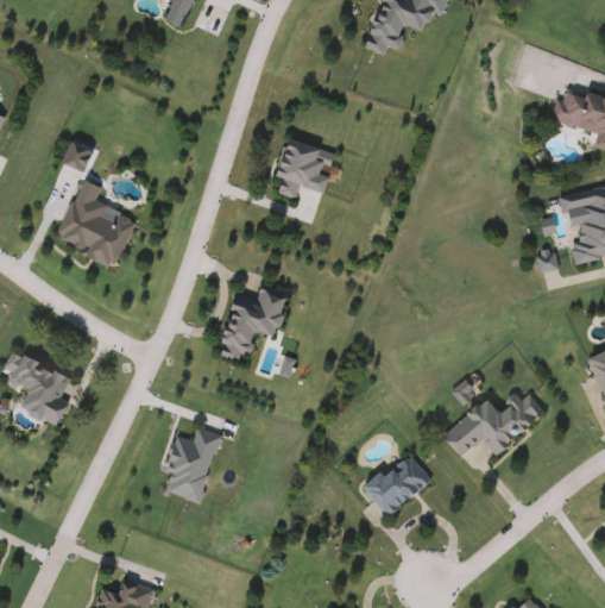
[(194,0),(183,26),(165,19),(174,0),(194,0)]
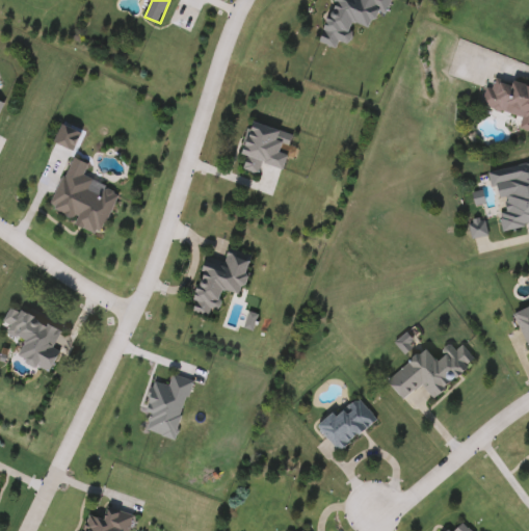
[(319,42),(332,0),(391,0),(387,11),(376,8),(370,28),(353,23),(347,43),(339,41),(337,48),(319,42)]
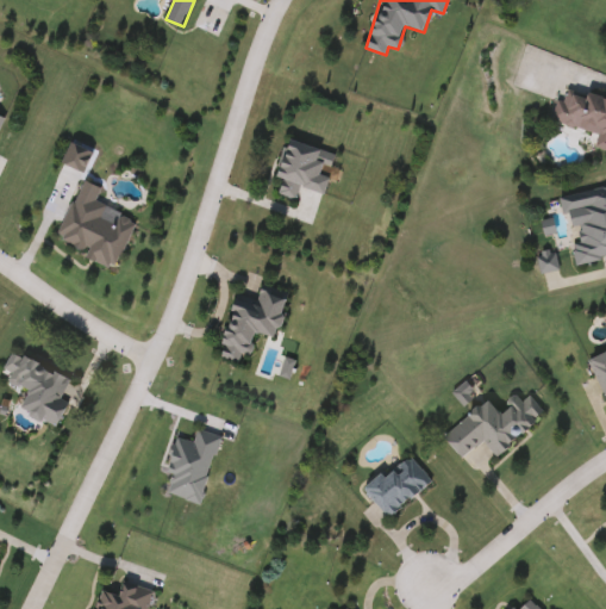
[(600,134),(555,120),(564,86),(605,98),(605,149),(595,147),(600,134)]
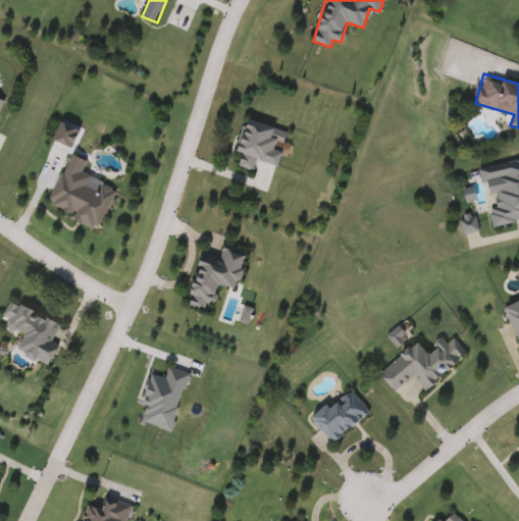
[(278,166),(257,160),(254,170),(239,166),(242,153),(237,152),(246,119),(287,132),(280,151),(282,152),(278,166)]
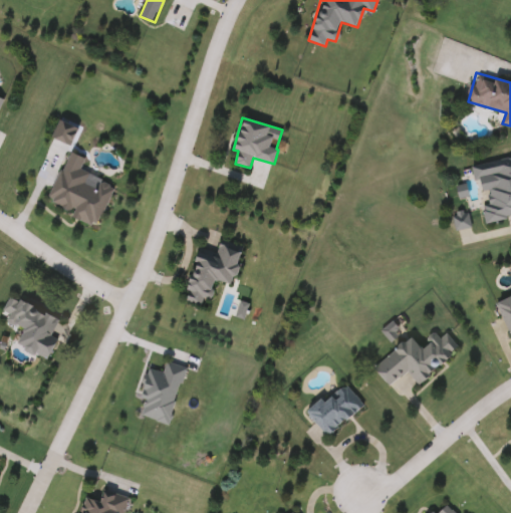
[(114,185),(97,225),(47,204),(69,152),(85,158),(80,170),(114,185)]
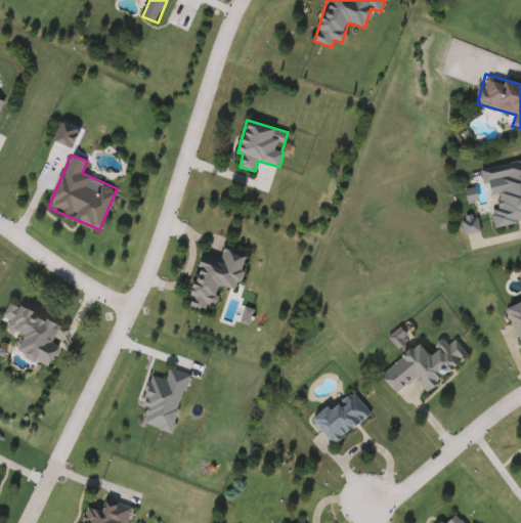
[(520,223),(496,227),(492,209),(500,208),(496,194),(491,195),(488,180),(498,179),(495,165),(520,161),(520,223)]
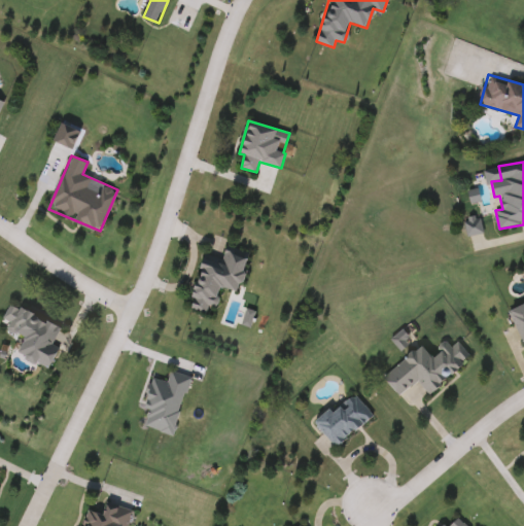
[(248,252),(237,292),(220,287),(215,306),(210,304),(208,313),(188,307),(203,254),(223,259),(226,246),(248,252)]
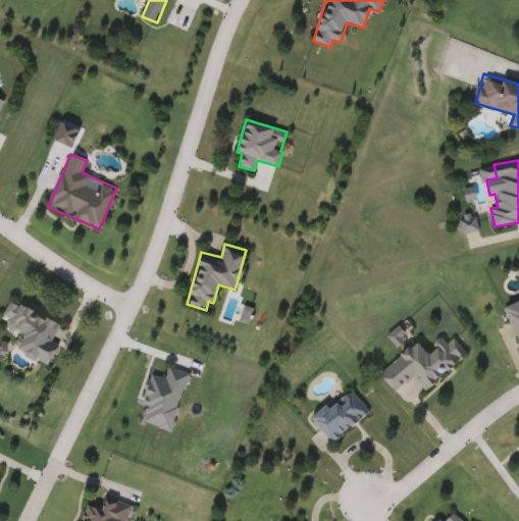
[(48,366),(16,351),(23,334),(6,326),(10,319),(3,316),(10,301),(60,325),(52,342),(58,345),(48,366)]
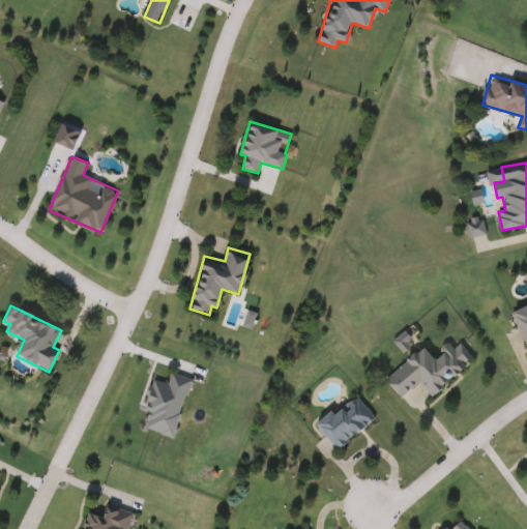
[(526,341),(525,342),(513,312),(526,306),(526,341)]
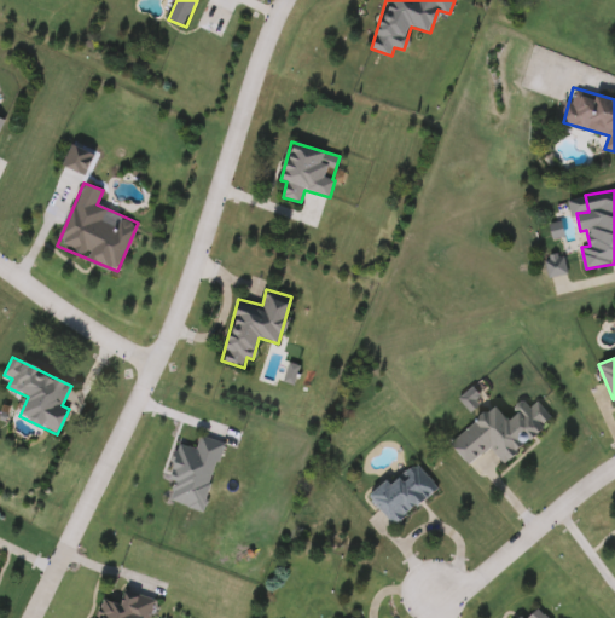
[(553,417),(505,463),(489,446),(483,454),(464,432),(493,404),(506,419),(524,402),(531,408),(538,400),(553,417)]
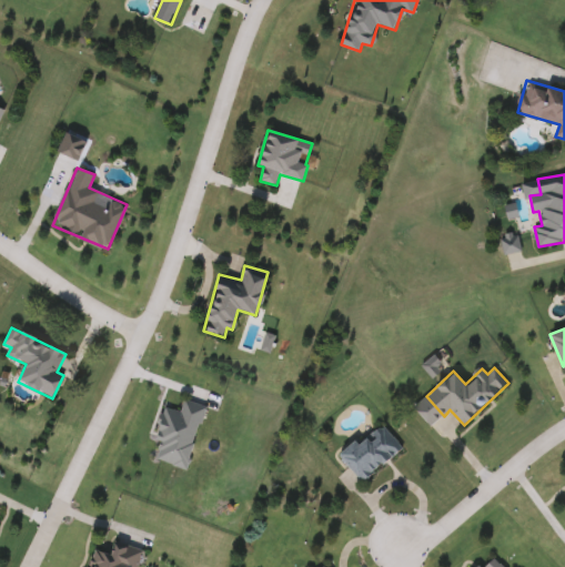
[(155,461),(161,441),(154,439),(163,406),(181,412),(184,400),(204,405),(189,469),(155,461)]
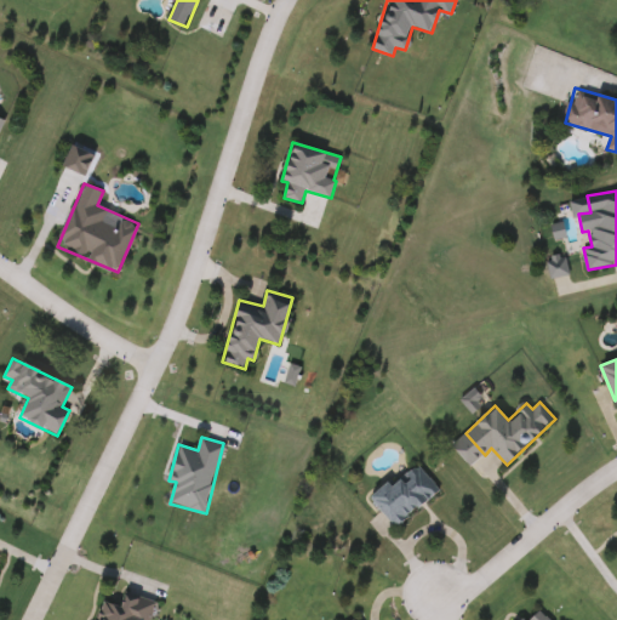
[(395,527),(372,499),(416,461),(440,489),(395,527)]
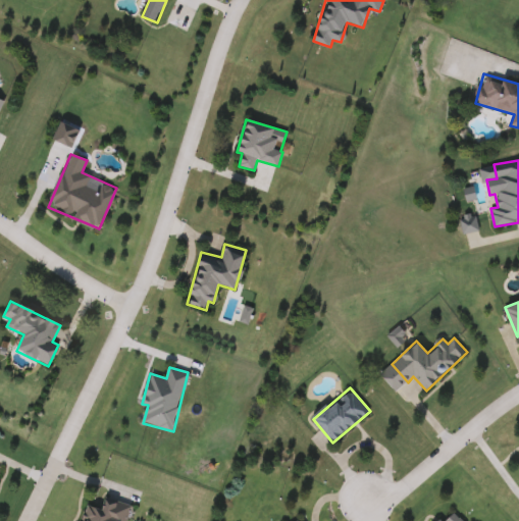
[(132,507),(125,520),(81,520),(87,506),(100,510),(105,497),(132,507)]
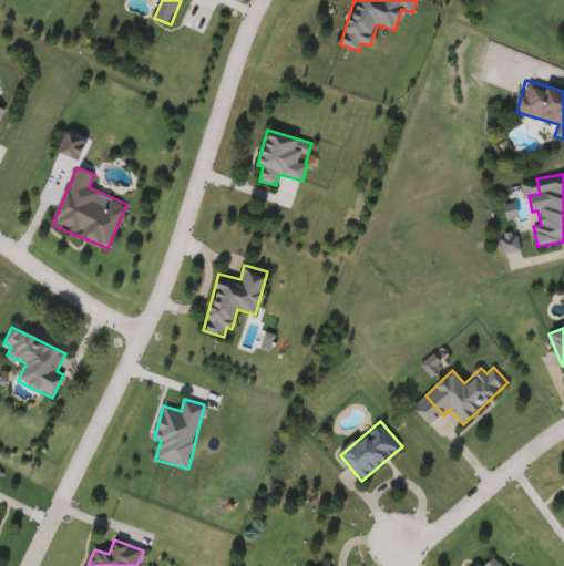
[(480,565),(492,555),(501,565),(480,565)]
